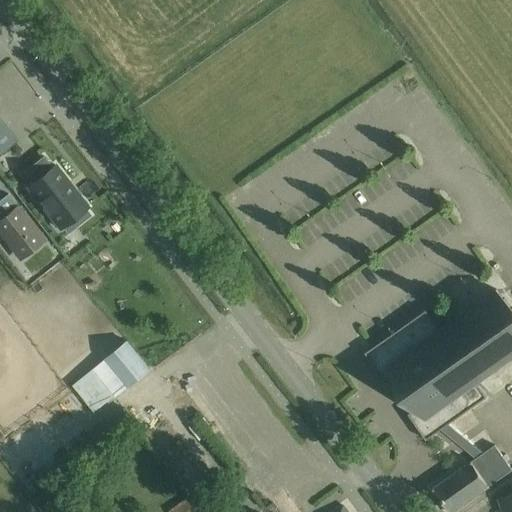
[(0,117),(0,151),(16,139),(0,117)]
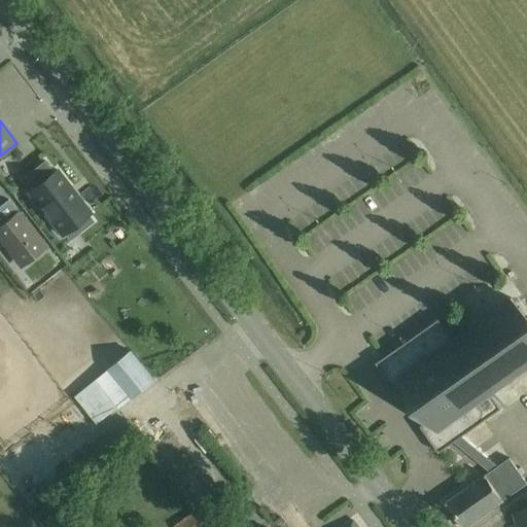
[(44,161),(26,176),(34,187),(28,192),(61,235),(73,225),(78,232),(93,221),(88,215),(90,212),(57,170),(54,172),(44,161)]
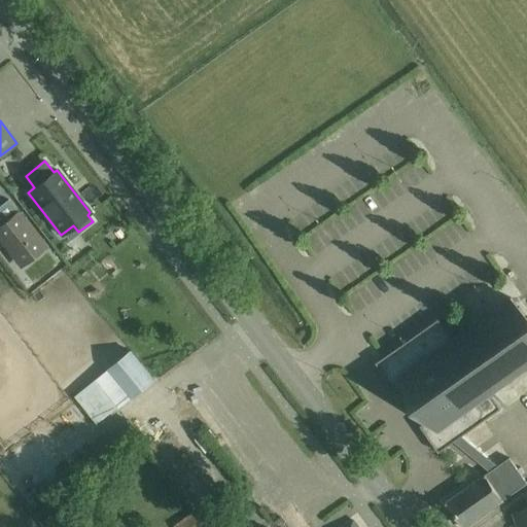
[(9,199),(0,205),(0,242),(20,269),(47,246),(19,209),(19,210),(9,199)]
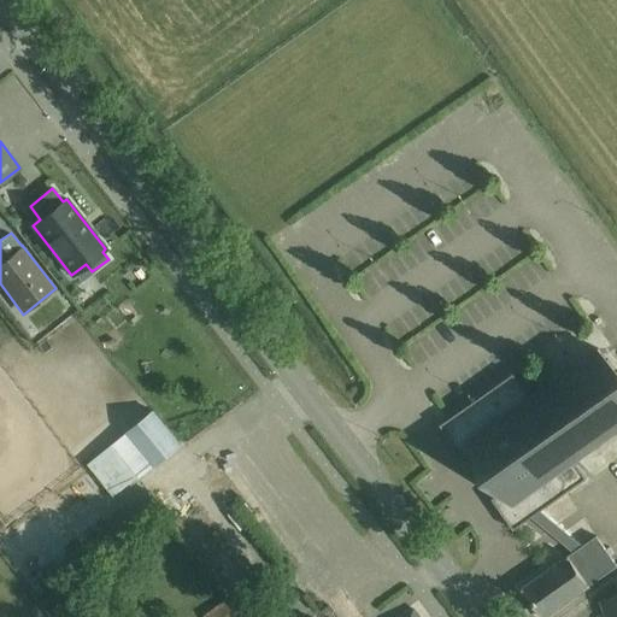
[(515,372),(440,423),(466,460),(479,452),(504,489),(492,498),(515,529),(532,516),(575,552),(569,556),(536,577),(522,587),(529,597),(523,601),(530,611),(536,607),(542,616),(544,616),(589,585),(616,566),(606,551),(595,536),(583,545),(540,510),(588,477),(575,459),(616,429),(616,370),(609,358),(607,359),(599,347),(530,395),(515,372)]
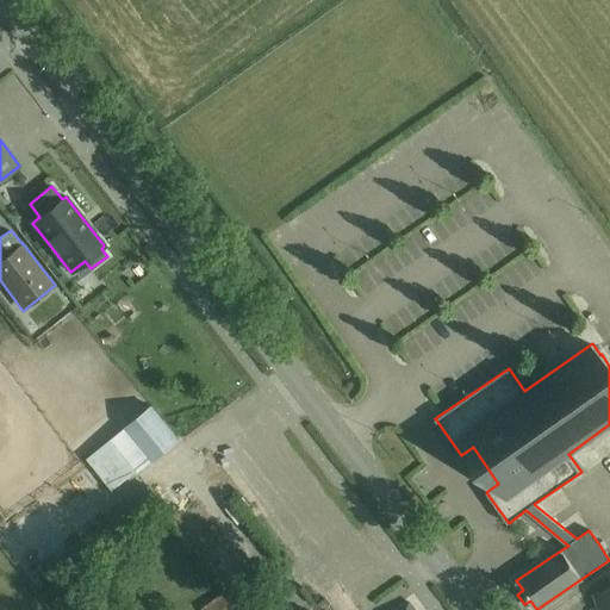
[(110,441),(87,460),(113,491),(136,472),(137,473),(179,439),(153,406),(110,441)]
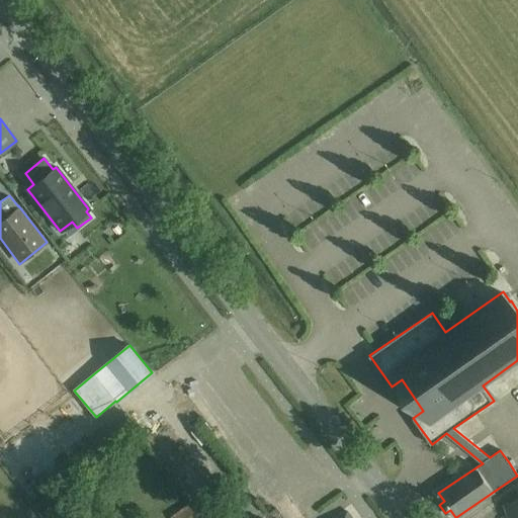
[(149,422),(156,433),(167,425),(160,414),(149,422)]
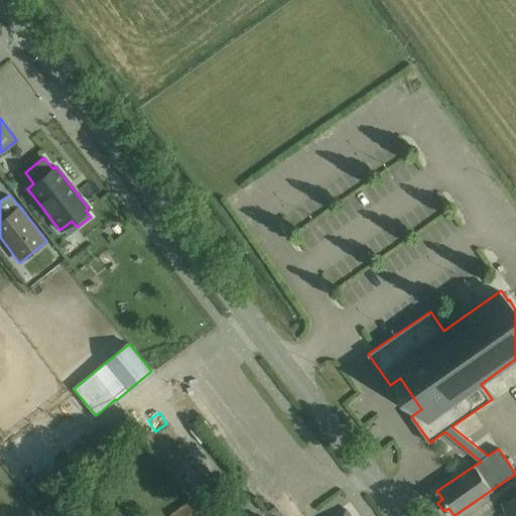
[(515,515),(515,498),(504,502),(509,515),(515,515)]
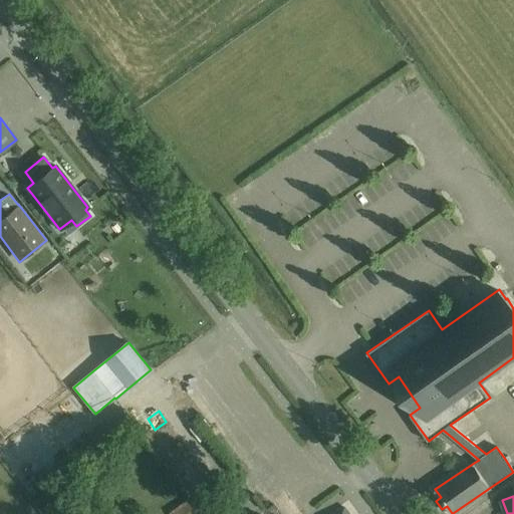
[(171,513),(201,513),(205,511),(195,497),(189,501),(188,500),(171,513)]
